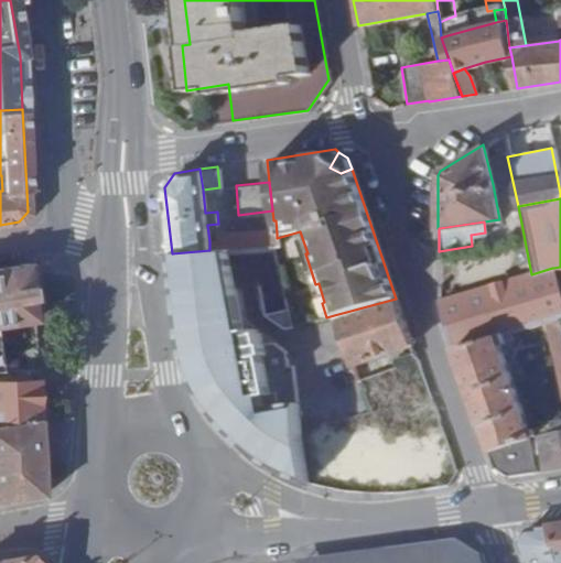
[(217,234),(217,240),(218,250),(261,247),(261,238),(260,230),(217,234)]
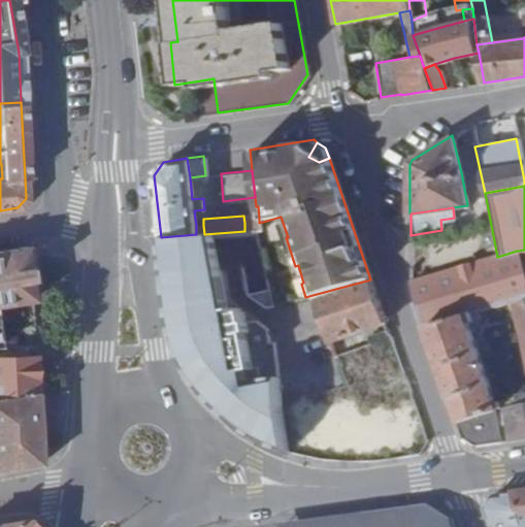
[(281,217),(259,223),(259,228),(261,244),(257,246),(270,305),(305,297),(301,284),(303,283),(298,265),(295,266),(286,237),(288,237),(281,217)]
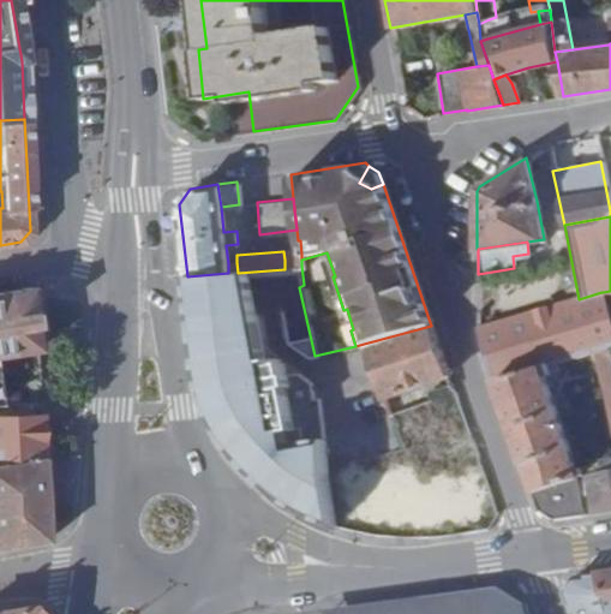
[(513,256),(514,268),(529,264),(528,254),(513,256)]
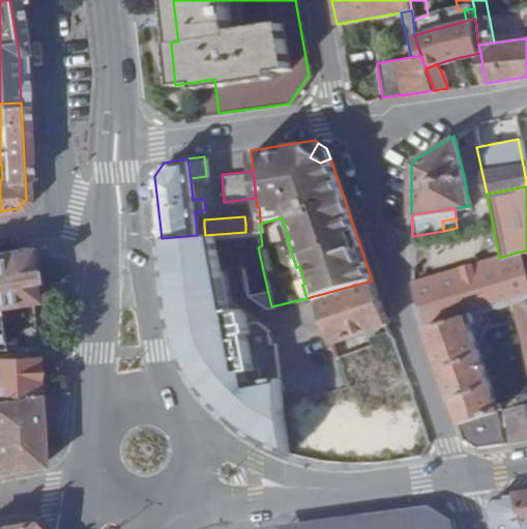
[(260,224),(260,219),(245,224),(245,232),(254,232),(260,229),(260,224)]
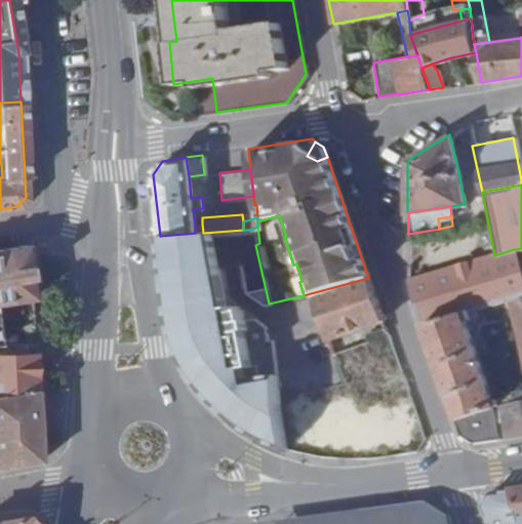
[(202,224),(195,225),(195,233),(203,233),(202,224)]
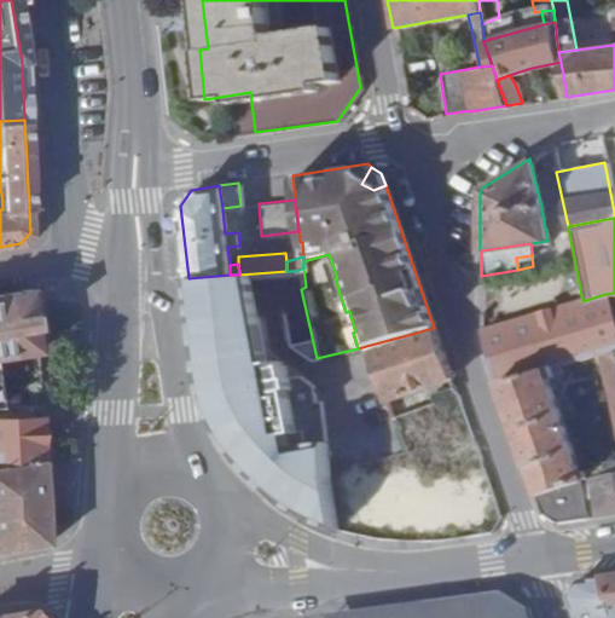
[(0,301),(34,296),(34,288),(0,293),(0,301)]
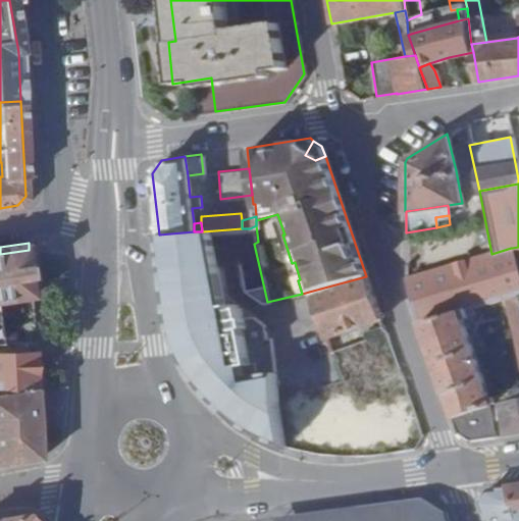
[(491,254),(405,279),(405,281),(419,323),(471,308),(504,298),(515,295),(518,293),(518,271),(512,248),(511,248),(491,254)]
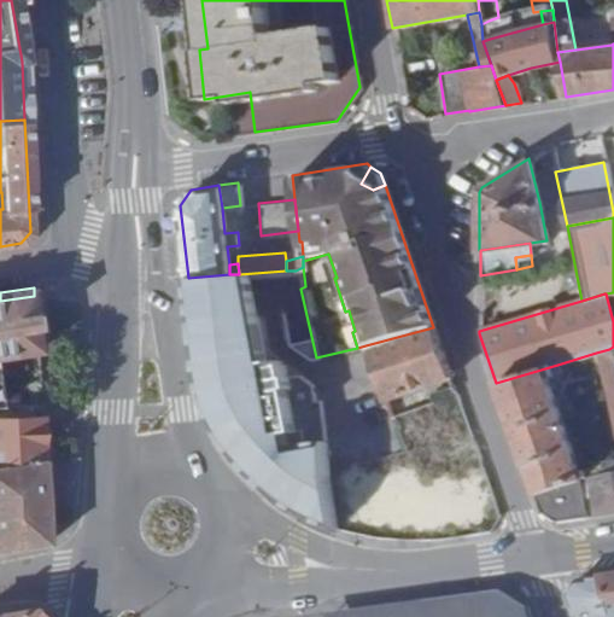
[(0,358),(36,351),(34,296),(0,301),(0,358)]
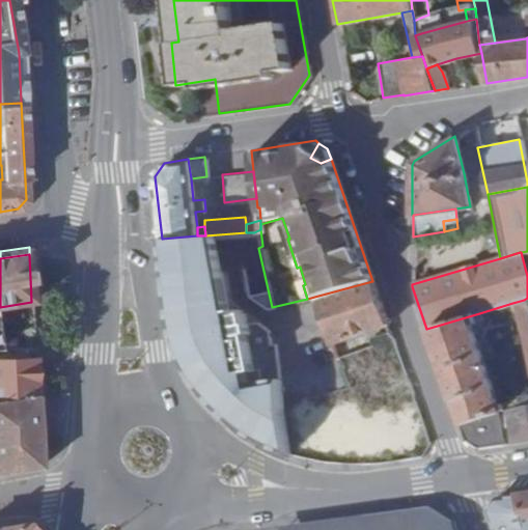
[(167,266),(165,270),(174,342),(178,353),(184,364),(192,378),(199,388),(207,398),(219,409),(229,418),(242,429),(251,437),(267,445),(289,453),(284,409),(282,393),(275,336),(270,336),(268,323),(253,314),(246,316),(245,309),(241,308),(241,305),(228,307),(222,270),(212,261),(167,266)]
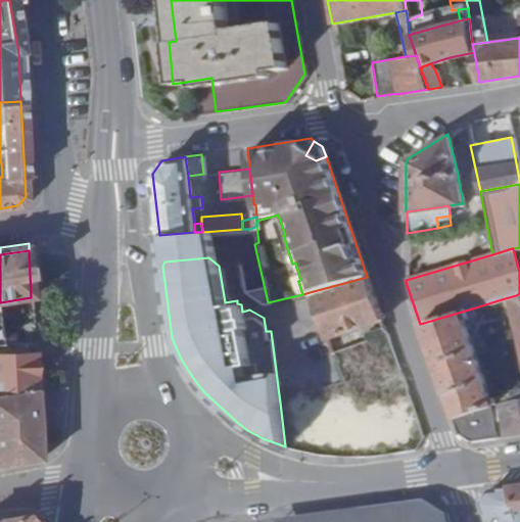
[(381,319),(367,277),(310,292),(325,338),(327,338),(380,320),(381,319)]
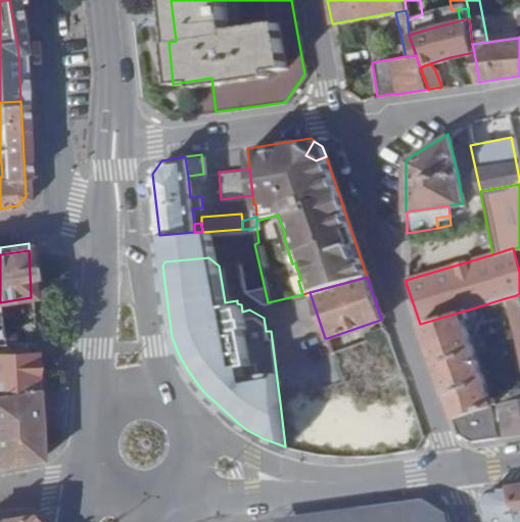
[(519,310),(516,295),(505,298),(519,369),(519,310)]
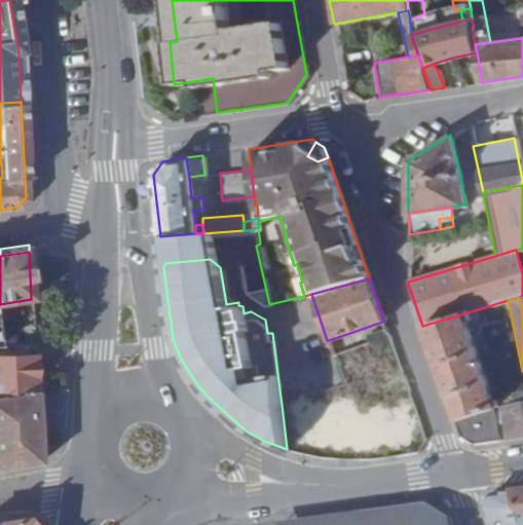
[(475,310),(422,326),(447,396),(467,388),(473,408),(483,405),(484,410),(495,408),(465,322),(477,317),(475,310)]
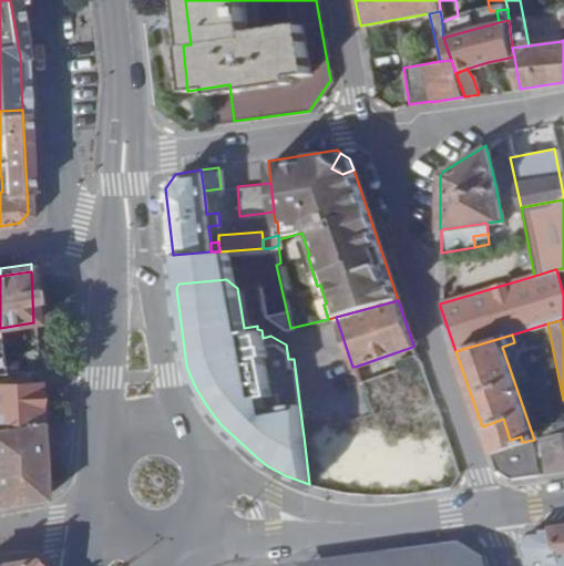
[(424,382),(416,353),(395,361),(397,369),(360,381),(370,413),(376,432),(399,423),(389,394),(424,382)]
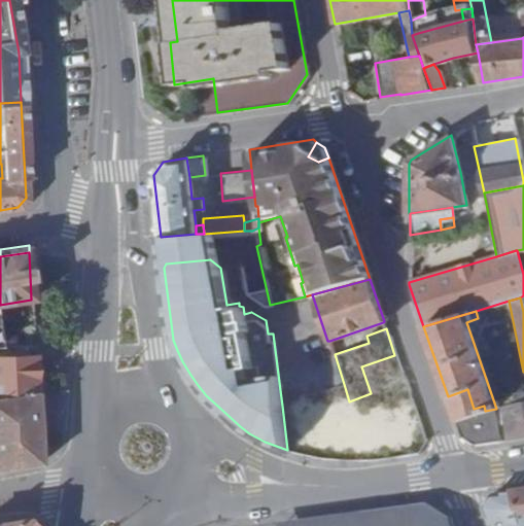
[(0,394),(36,389),(34,354),(0,356),(0,394)]
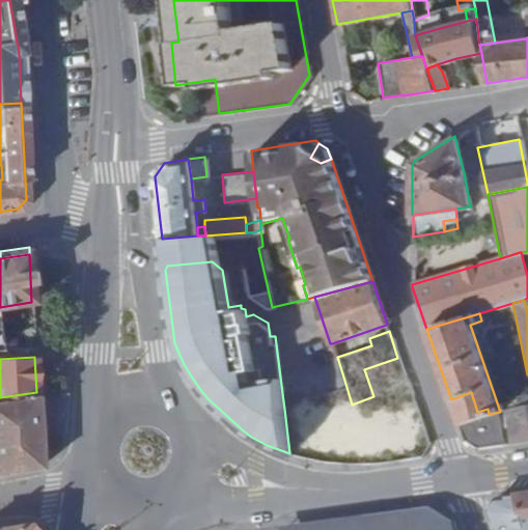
[(331,391),(317,395),(321,406),(333,401),(331,391)]
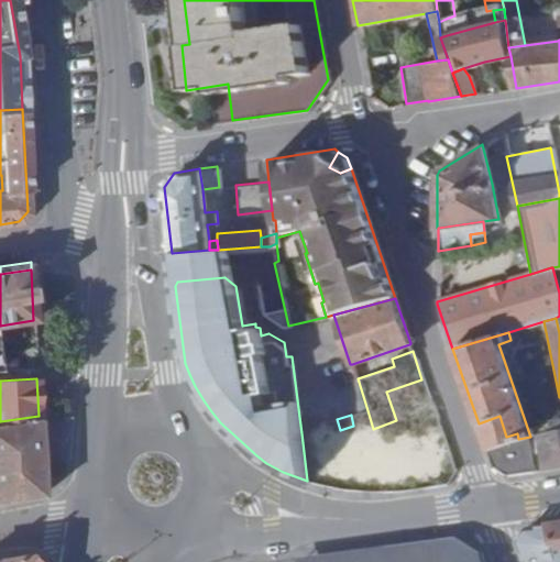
[(0,500),(42,494),(39,416),(0,421),(0,500)]
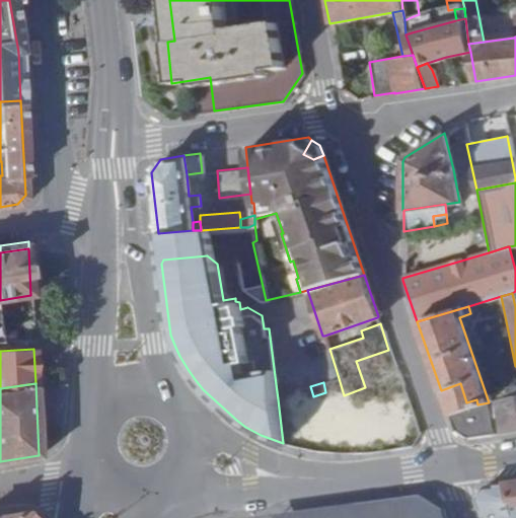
[(460,383),(441,390),(454,429),(466,437),(493,434),(489,402),(477,404),(476,399),(466,402),(460,383)]
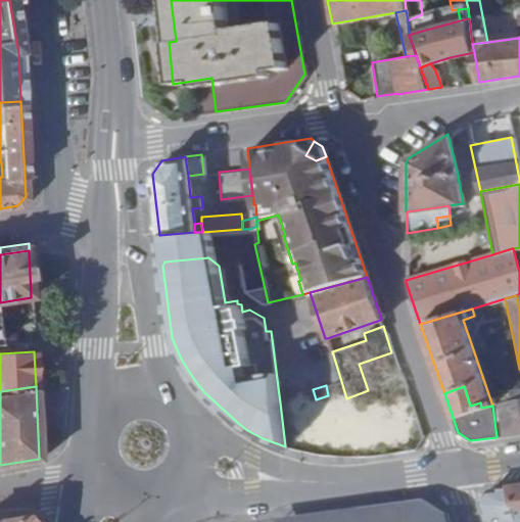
[(519,398),(503,404),(507,435),(519,433),(519,398)]
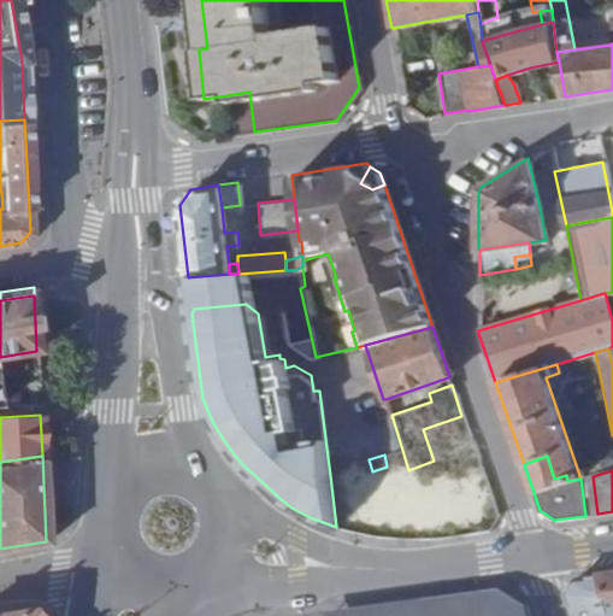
[(330,475),(336,527),(377,537),(424,538),(487,529),(496,515),(483,477),(375,492),(377,477),(330,475)]
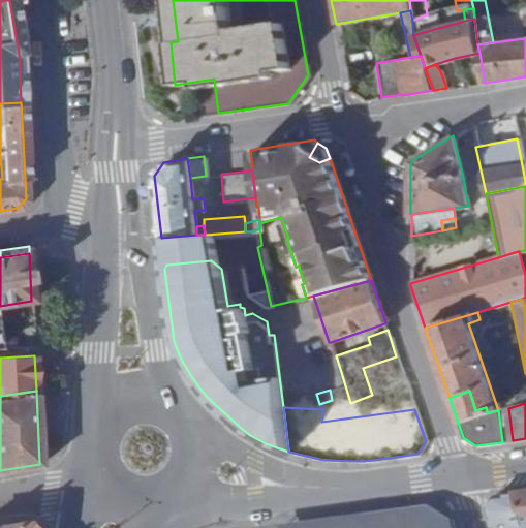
[(525,490),(514,492),(524,526),(525,523),(525,490)]
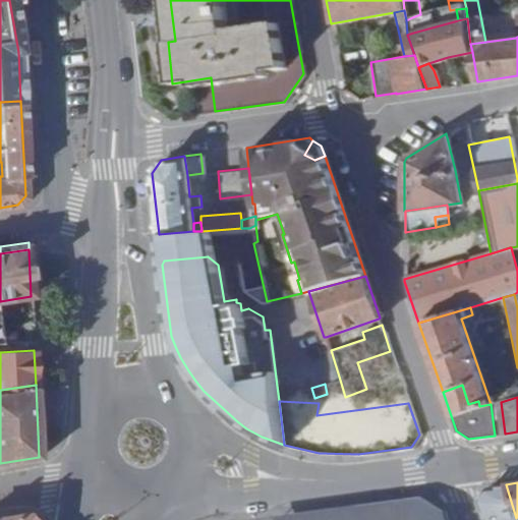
[(502,519),(516,518),(506,484),(485,487),(477,500),(484,519),(502,519)]
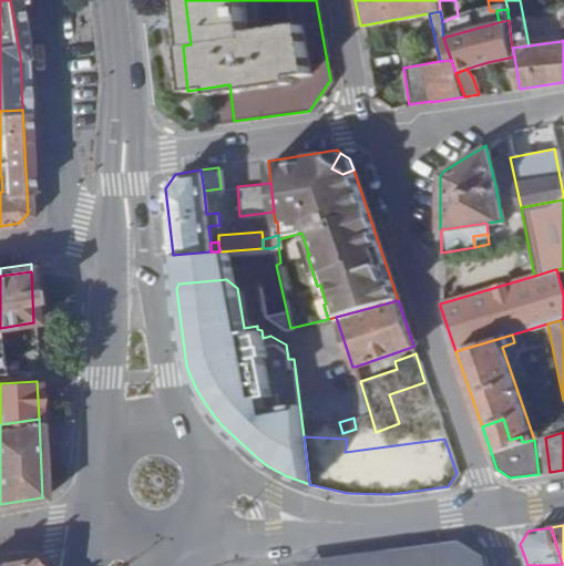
[(486,565),(482,553),(459,541),(300,562),(300,565),(486,565)]
